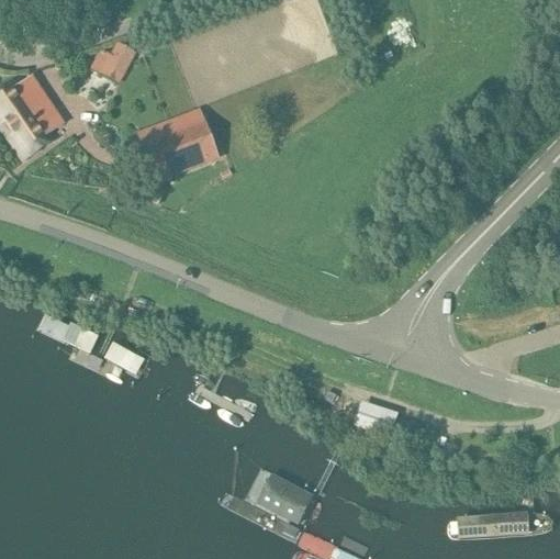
[(376,63),(398,52),(381,18),(359,29),(376,63)]
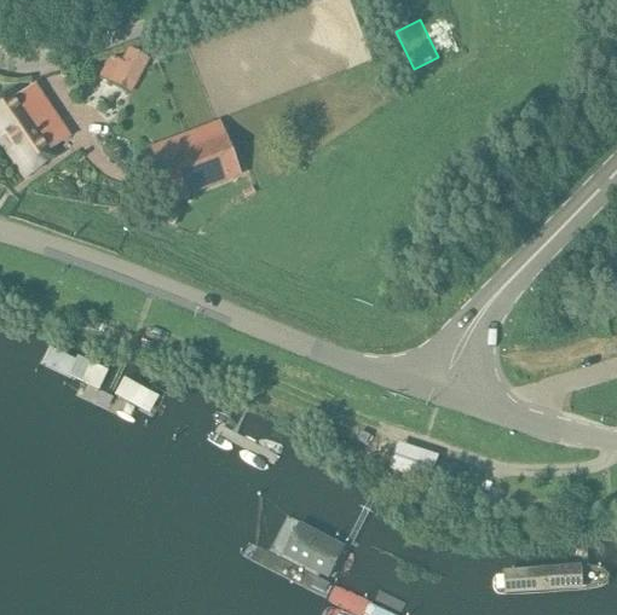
[(130,45),(116,69),(136,80),(149,54),(130,45)]
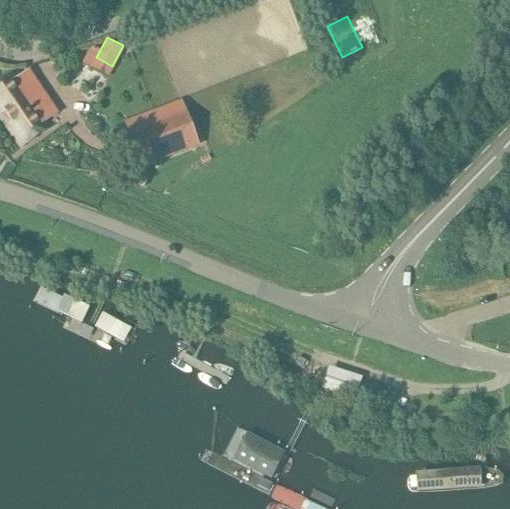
[(22,76),(18,70),(0,82),(0,112),(22,143),(52,122),(49,118),(59,110),(30,70),(22,76)]
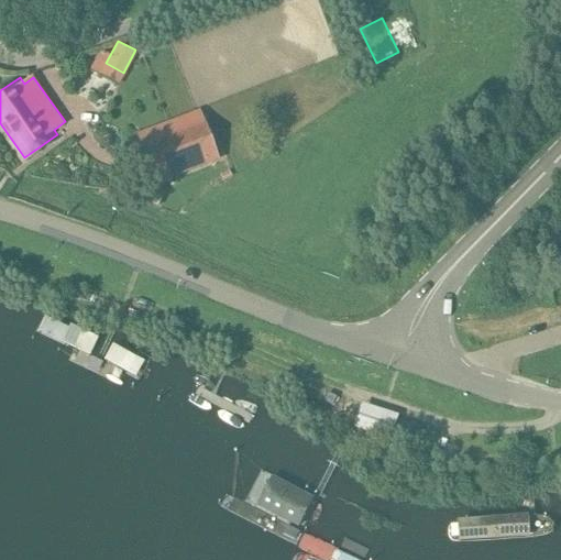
[(200,108),(138,131),(157,185),(221,161),(200,108)]
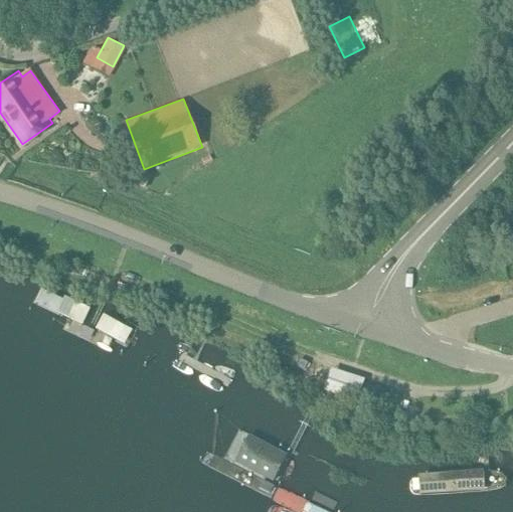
[(138,322),(44,279),(32,305),(126,348),(138,322)]
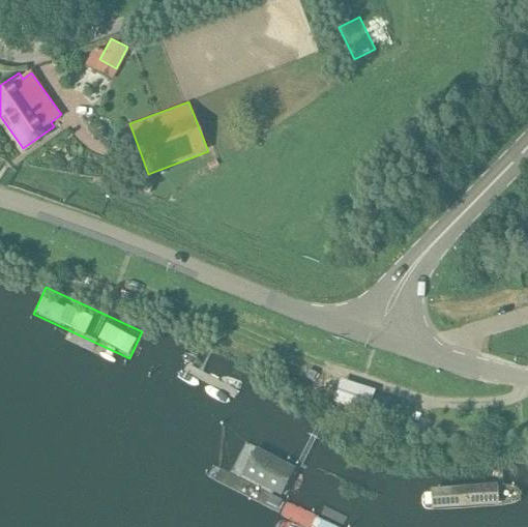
[(339,485),(229,434),(209,476),(319,526),(339,485)]
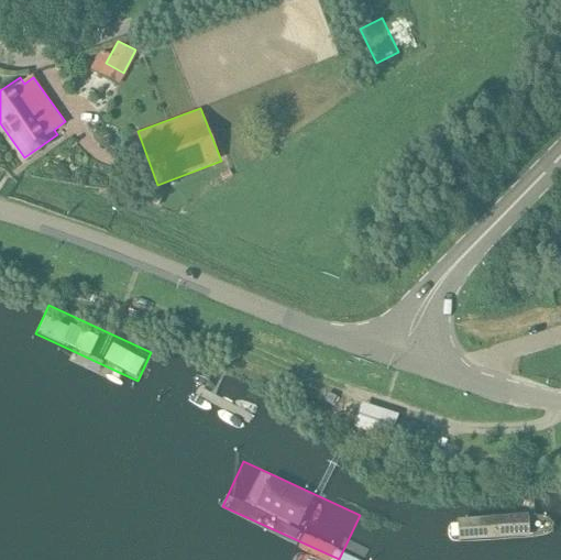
[(550,512),(449,517),(450,540),(551,535),(550,512)]
